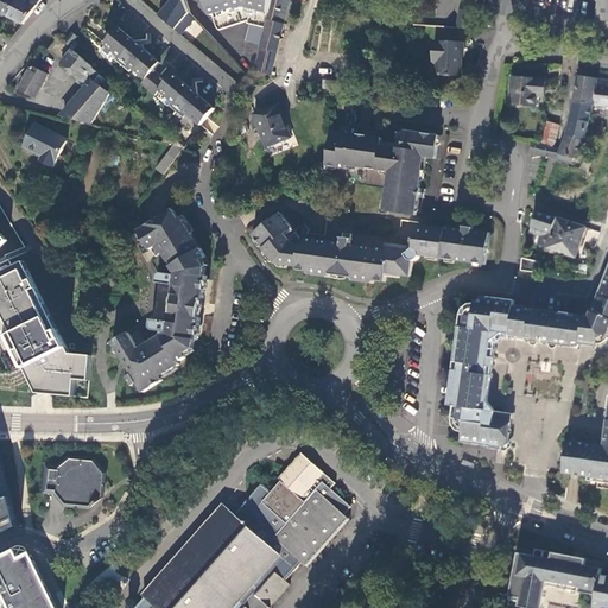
[(0,0),(0,12),(8,17),(17,0),(0,0)]
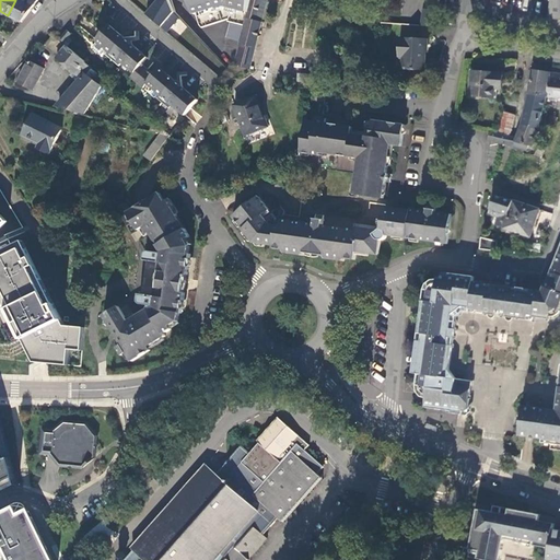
[(15,0),(8,15),(22,23),(37,0),(15,0)]
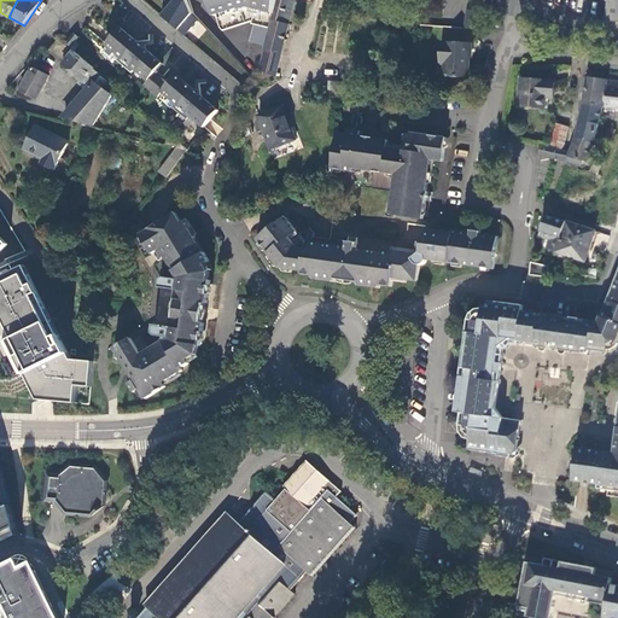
[(203,30),(187,0),(164,0),(168,6),(163,9),(178,38),(192,30),(194,35),(203,30)]
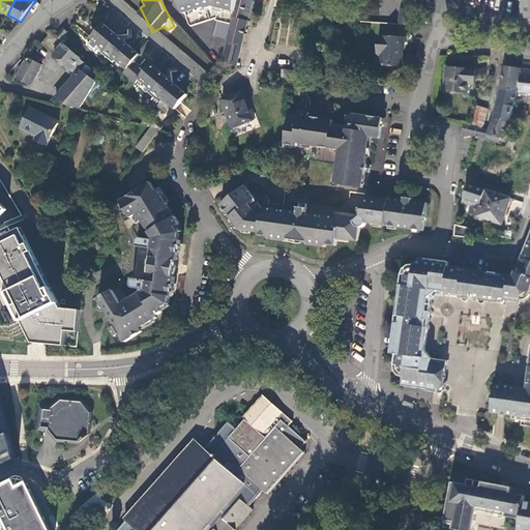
[(173,0),(174,1),(182,5),(188,23),(190,27),(215,19),(215,21),(216,22),(213,36),(227,39),(236,0),(173,0)]
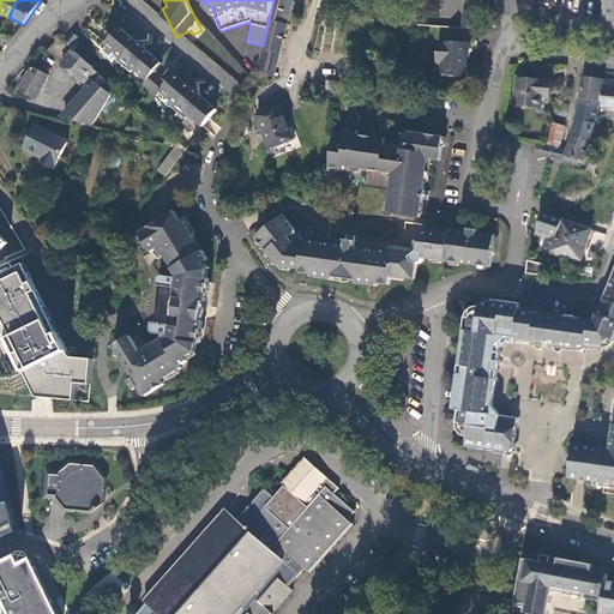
[(274,0),(263,46),(257,71),(274,74),(292,0),(274,0)]
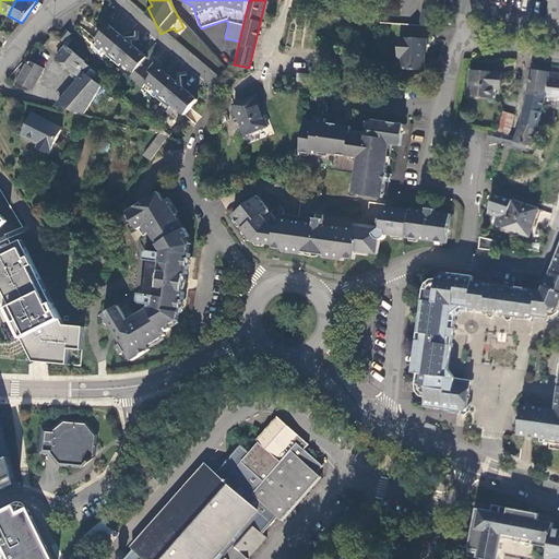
[(558,0),(549,0),(548,19),(558,20),(558,0)]
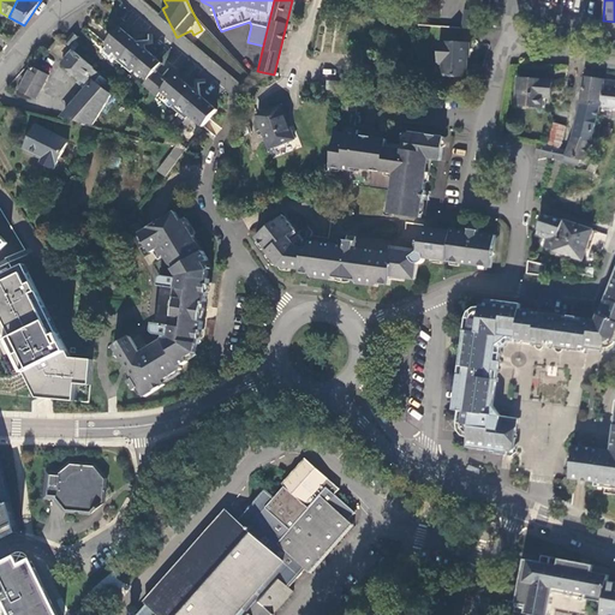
[(136,41),(120,28),(106,45),(108,47),(101,53),(108,59),(114,52),(118,57),(115,60),(130,73),(135,70),(147,81),(142,85),(156,97),(161,93),(173,103),(171,107),(186,120),(190,117),(203,127),(216,111),(201,96),(199,88),(191,88),(175,76),(168,82),(155,71),(161,64),(145,49),(144,41),(136,41)]
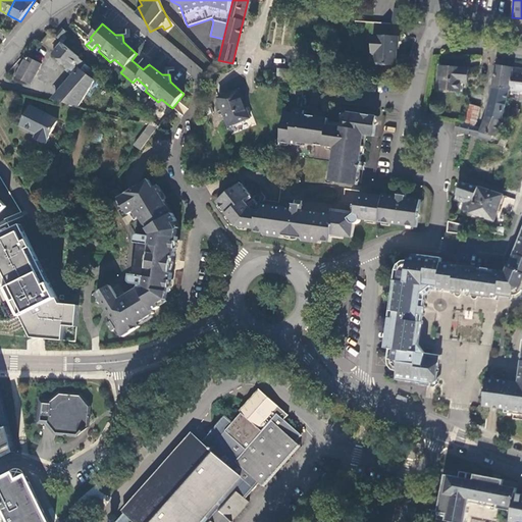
[(59,40),(66,32),(62,28),(55,37),(59,40)]
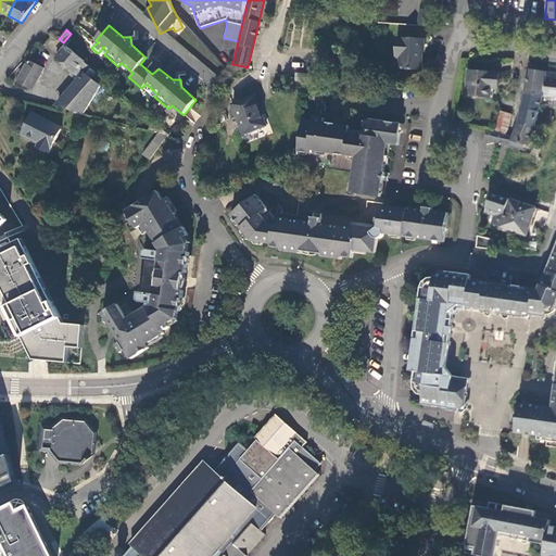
[(79,77),(54,106),(77,112),(84,114),(90,103),(101,85),(104,79),(54,37),(48,46),(58,54),(57,58),(79,77)]
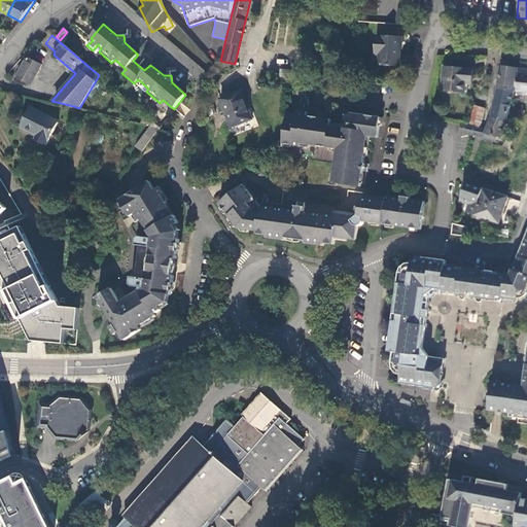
[(399,66),(401,36),(381,35),(381,36),(376,36),(375,53),(379,53),(379,65),(399,66)]
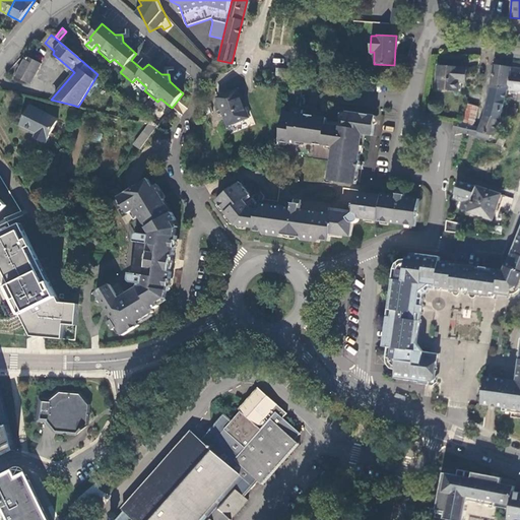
[(42,64),(27,57),(16,76),(30,84),(42,64)]
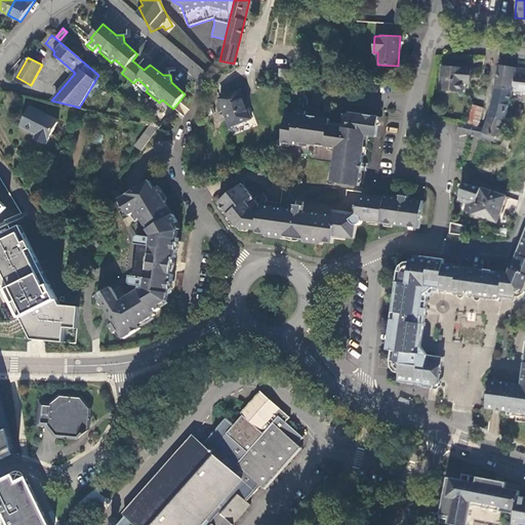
[(471,69),(442,66),(440,90),(469,92),(471,69)]
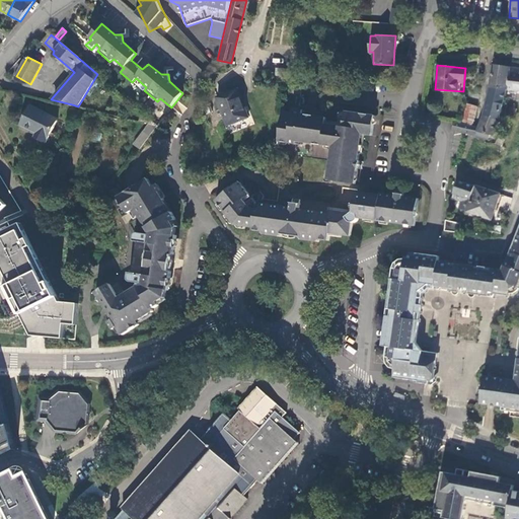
[(493,65),(489,86),(505,89),(505,90),(506,90),(509,68),(493,65)]
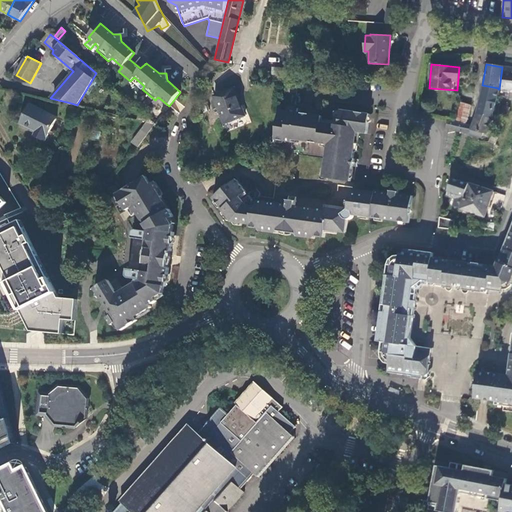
[(499,89),(511,90),(511,68),(502,67),(499,89)]
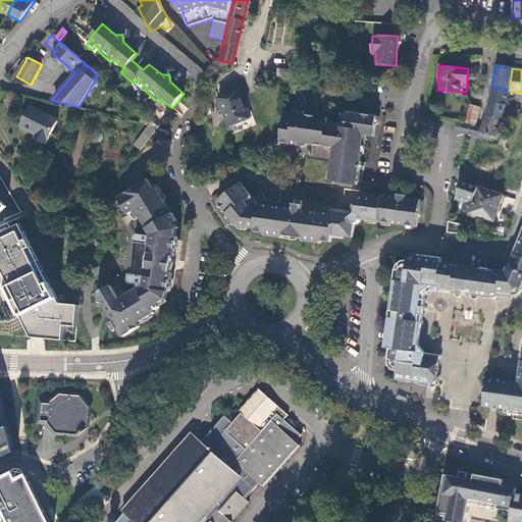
[(100,85),(104,80),(98,74),(95,80),(100,85)]
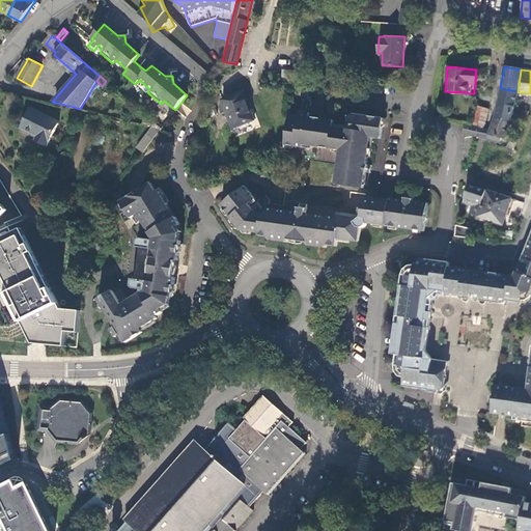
[(513,108),(516,92),(516,91),(500,88),(497,105),(513,108)]
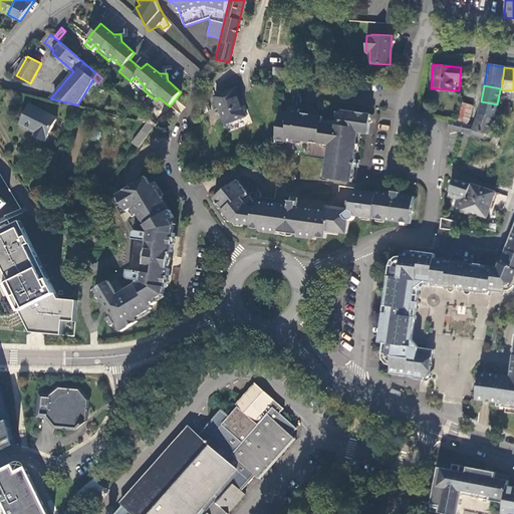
[(214,96),(225,124),(245,116),(235,88),(214,96)]
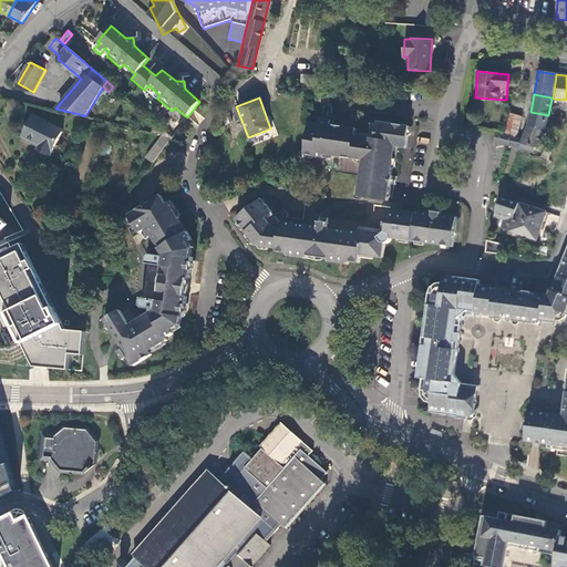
[(98,110),(92,105),(85,116),(92,119),(98,110)]
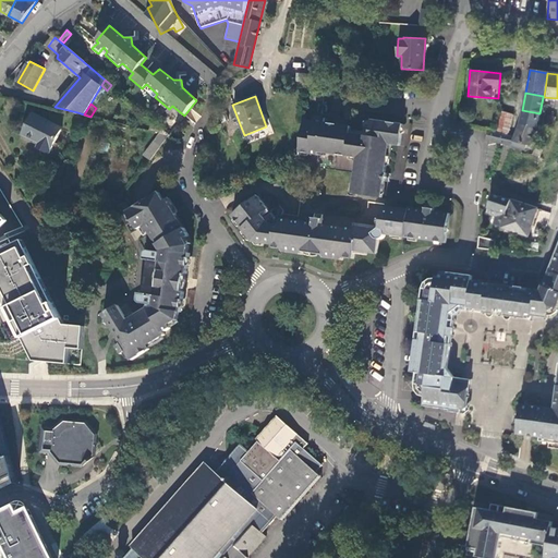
[(535,130),(540,113),(522,110),(520,118),(518,124),(535,130)]
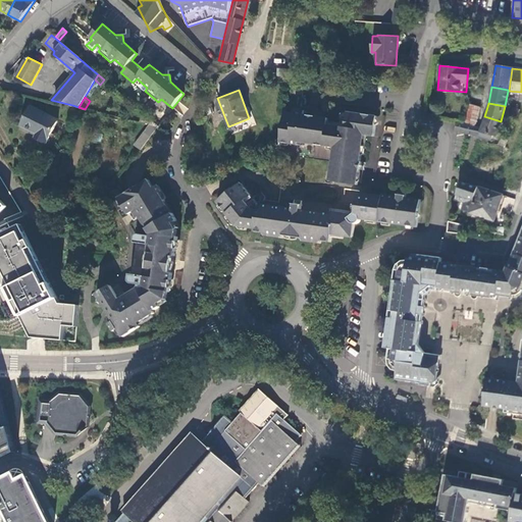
[(473,127),(475,124),(479,108),(469,105),(464,124),(473,127)]
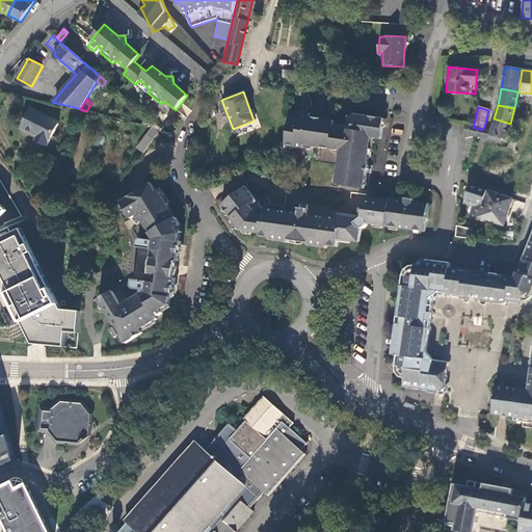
[(58,122),(31,108),(21,128),(36,136),(35,141),(47,148),(58,122)]
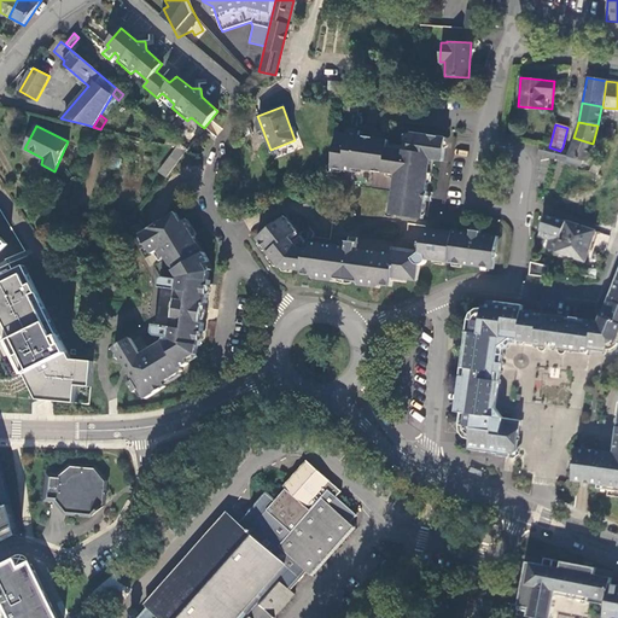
[(250,127),(239,130),(242,136),(251,133),(250,127)]
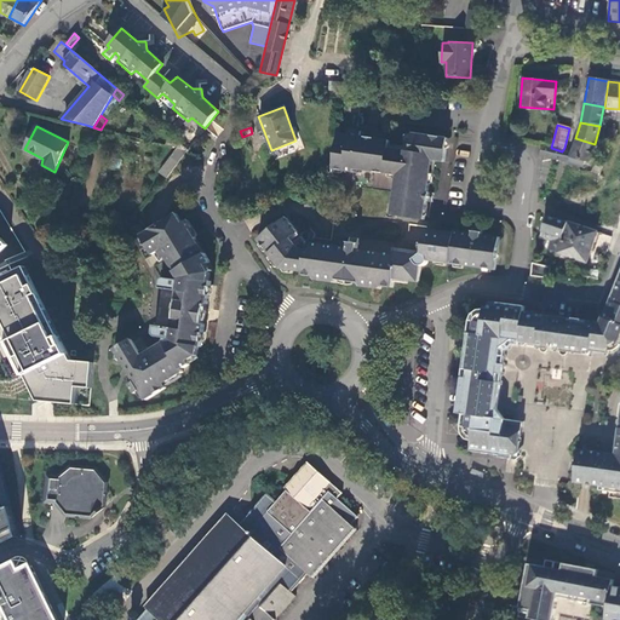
[(395,193),(394,193),(391,214),(424,219),(426,202),(432,202),(434,193),(429,191),(432,161),(443,162),(447,138),(413,133),(411,153),(389,150),(390,141),(361,136),(362,131),(350,128),(349,135),(338,133),(333,168),(355,172),(355,168),(397,174),(395,193)]
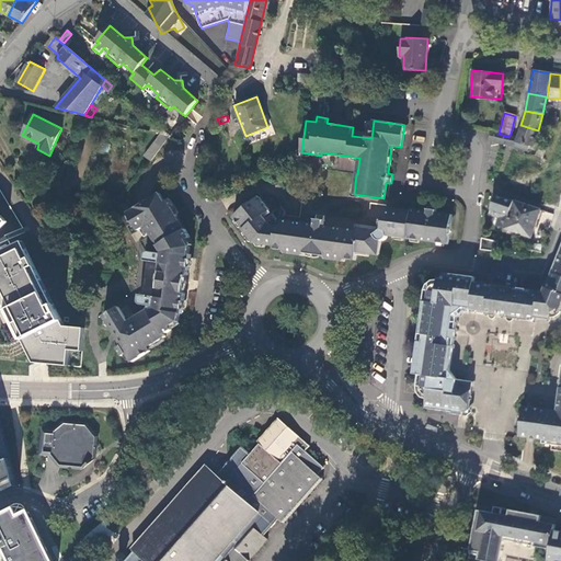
[(150,132),(160,134),(170,136),(155,122),(150,132)]
